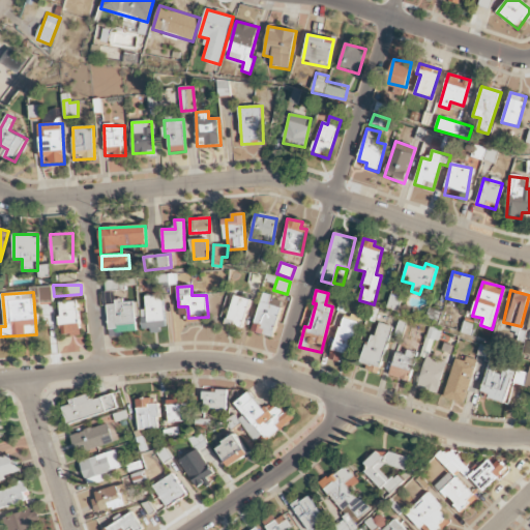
[(274,337),(281,307),(269,305),(271,295),(261,293),(254,333),(274,337)]
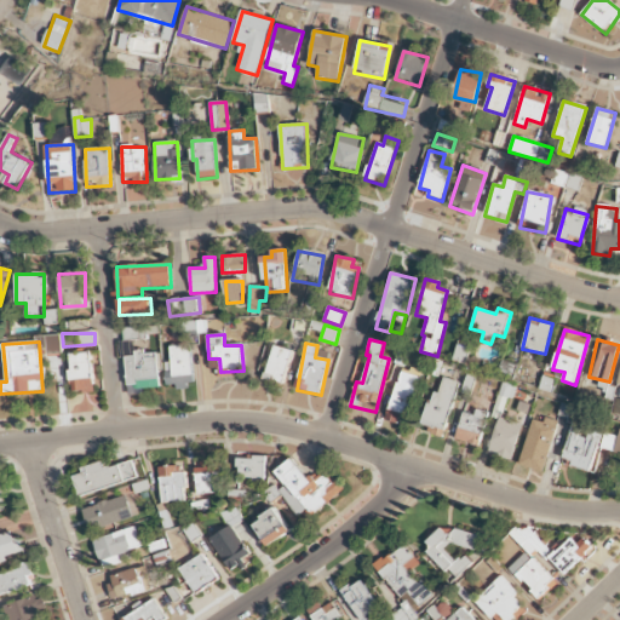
[(264,379),(283,384),(293,350),(274,345),(264,379)]
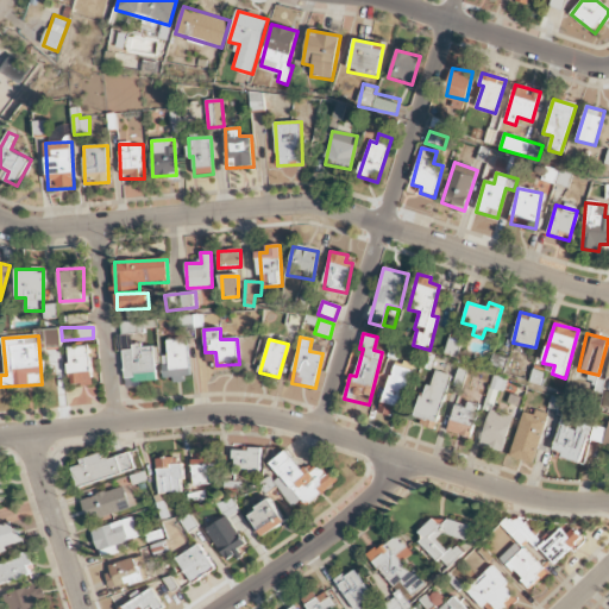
[(188,340),(163,340),(164,380),(189,380),(188,340)]
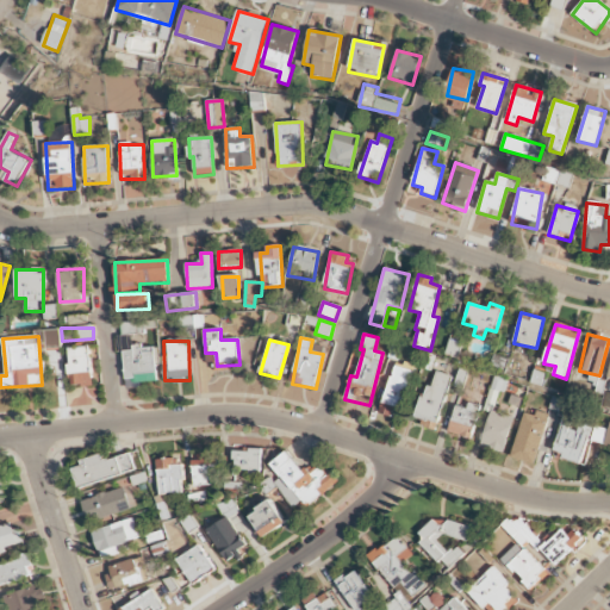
[(69,387),(92,386),(91,347),(68,348),(69,387)]
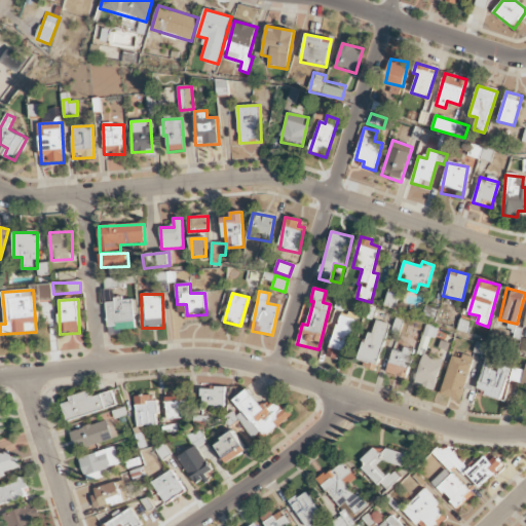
[(389,325),(376,321),(372,334),(366,333),(358,361),(377,366),(389,325)]
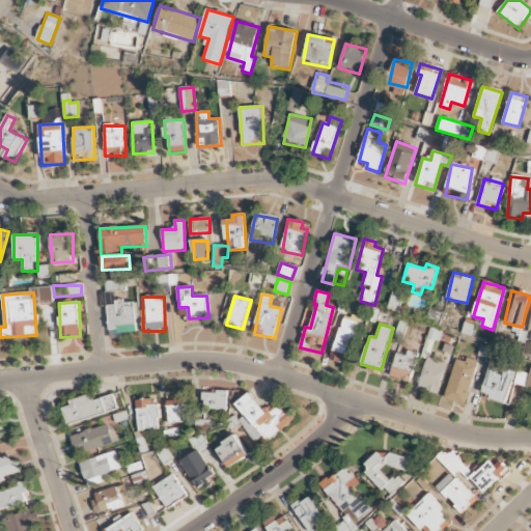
[(406,357),(396,354),(390,375),(410,383),(419,354),(408,351),(406,357)]
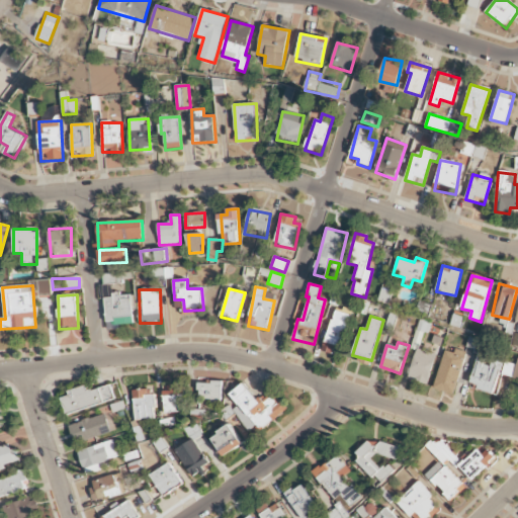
[(429,384),(435,353),(415,349),(409,380),(429,384)]
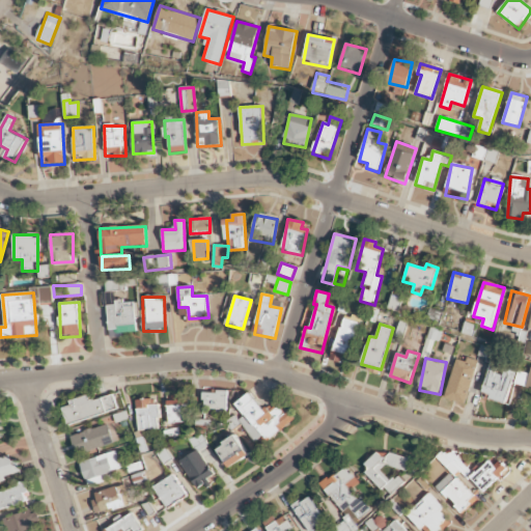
[(446,399),(467,404),(476,360),(466,358),(466,362),(454,360),(446,399)]
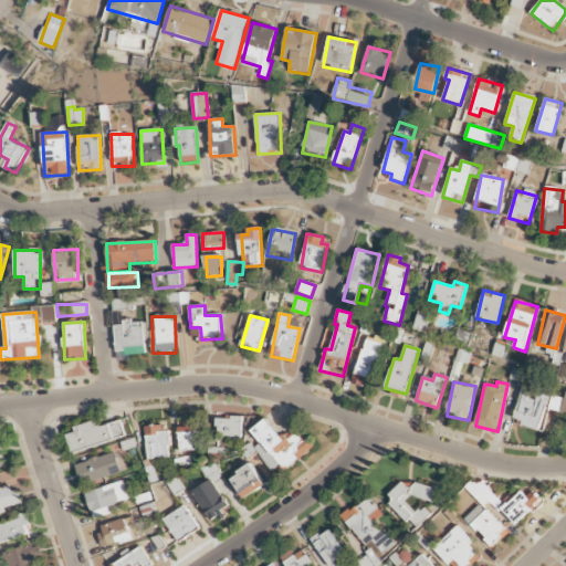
[(540,430),(548,395),(534,391),(535,390),(522,387),(513,422),(540,430)]
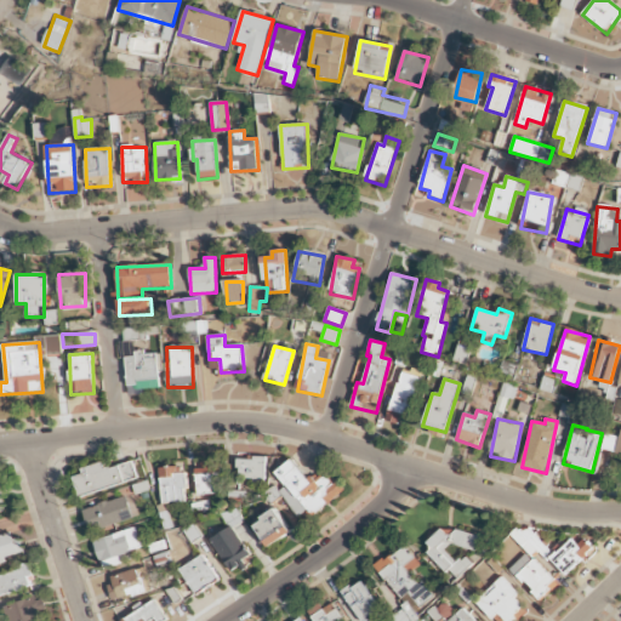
[(602,448),(614,450),(617,438),(605,434),(602,448)]
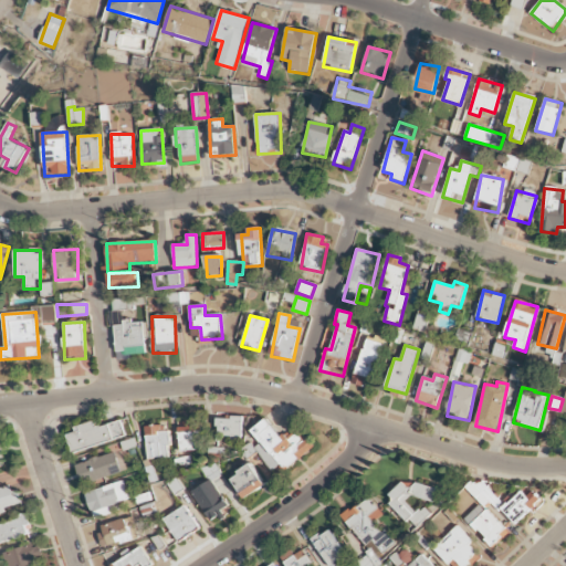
[(215,437),(241,438),(242,418),(216,417),(215,437)]
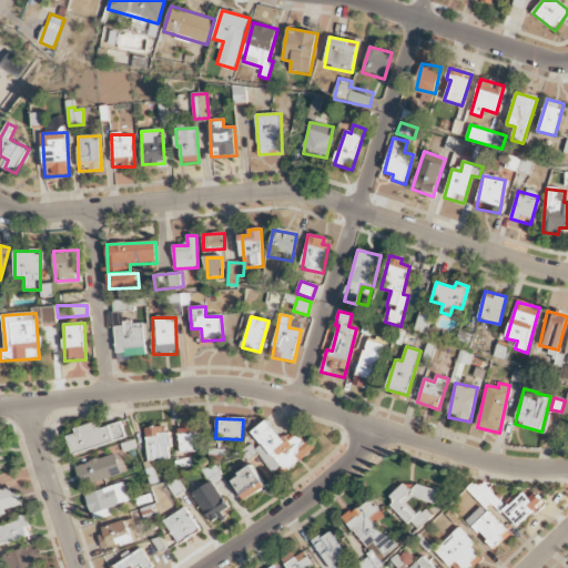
[(252,432),(261,445),(255,449),(272,474),(282,466),(286,470),(315,450),(302,432),(285,443),(269,419),(252,432)]
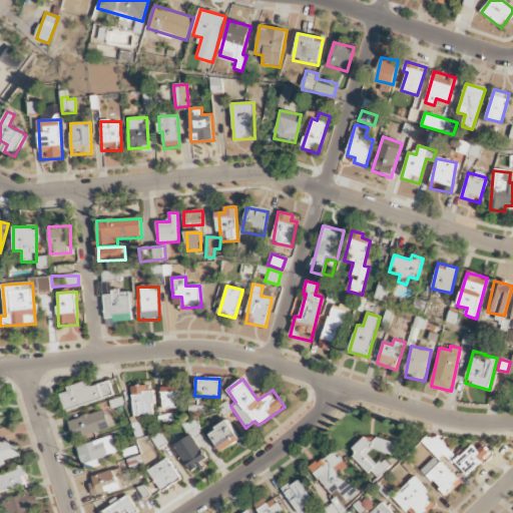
[(163,410),(181,408),(179,381),(160,383),(163,410)]
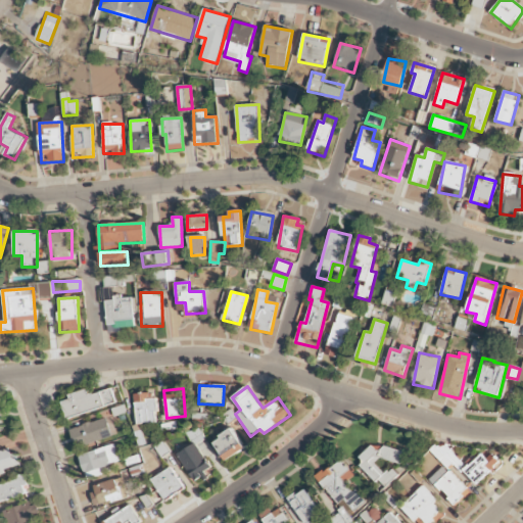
[(115,403),(111,389),(90,395),(89,390),(60,398),(66,418),(115,403)]
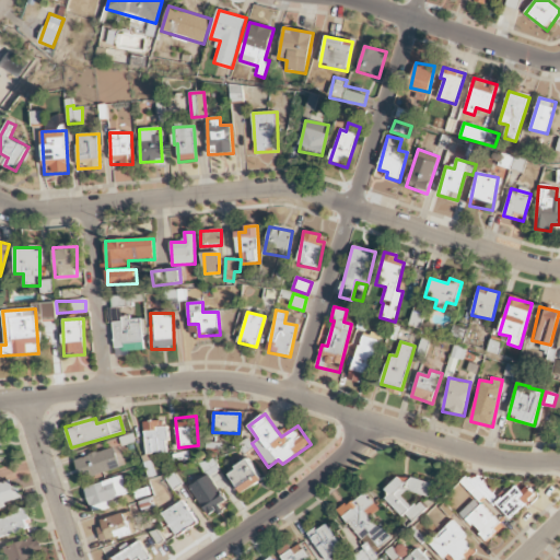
[(163,428),(162,420),(142,423),(147,454),(168,452),(165,428),(163,428)]
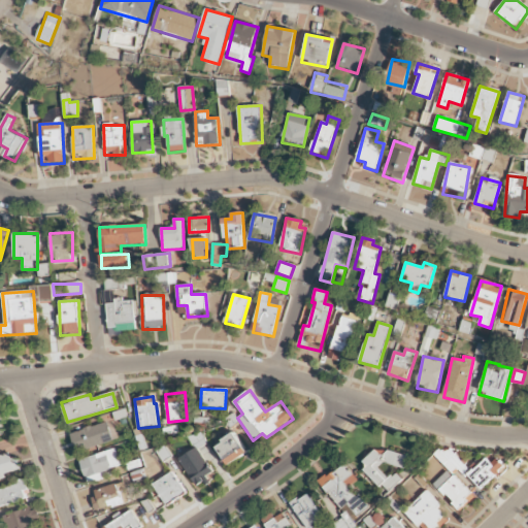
[(113,442),(108,422),(70,432),(76,453),(113,442)]
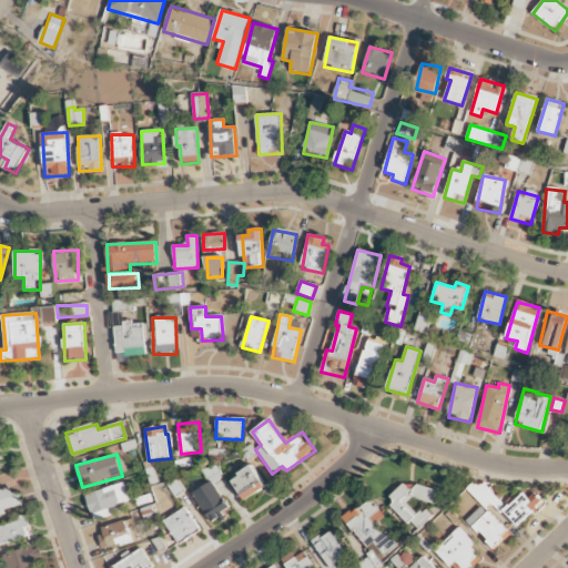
[(246,501),(266,487),(253,467),(232,479),(246,501)]
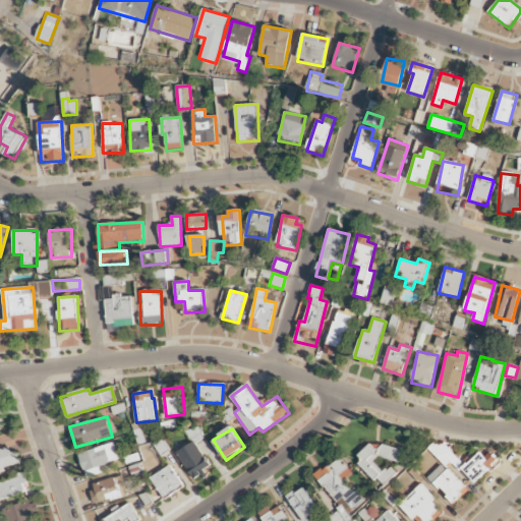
[(499,461),(487,449),(465,468),(442,441),(430,451),(445,467),(452,461),(473,484),(499,461)]
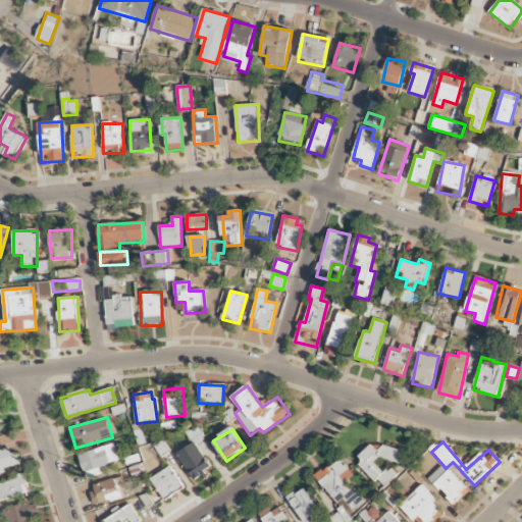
[(203,471),(210,468),(196,442),(177,453),(194,482),(206,476),(203,471)]
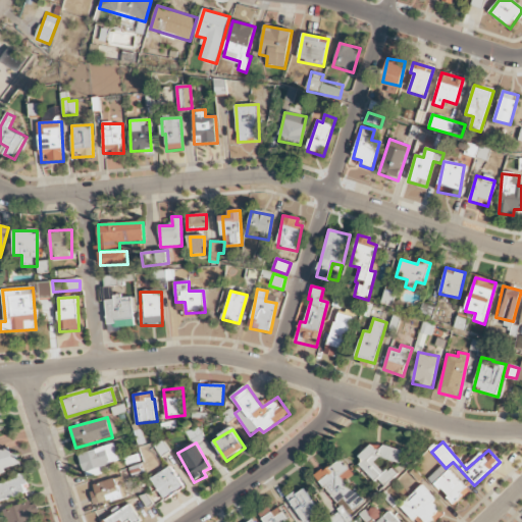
[(107,464),(119,460),(114,444),(79,456),(87,479),(109,471),(107,464)]
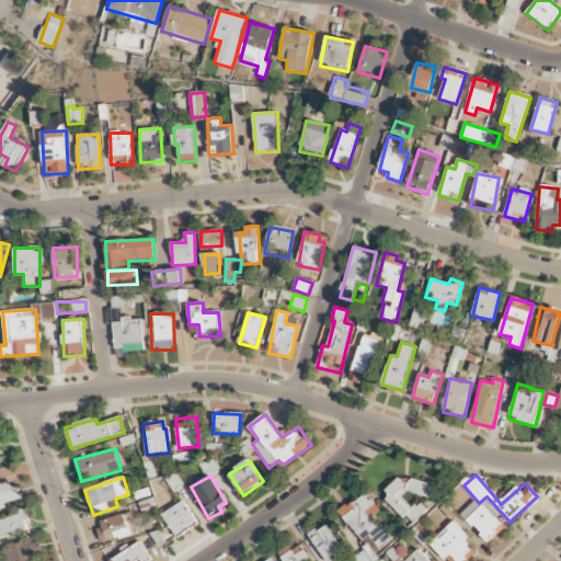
[(434,485),(412,479),(408,483),(397,479),(391,485),(386,500),(402,516),(415,521),(426,510),(420,503),(413,508),(401,497),(408,491),(430,499),(434,485)]
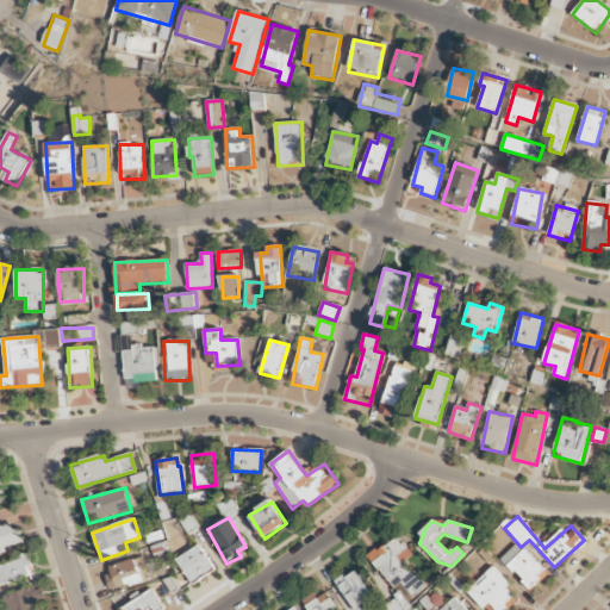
[(0,551),(22,546),(16,523),(0,527),(0,551)]
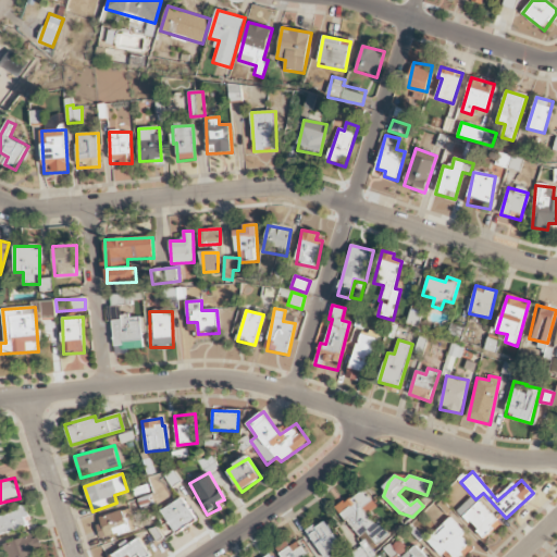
[(388,537),(369,512),(378,507),(363,489),(337,508),(363,543),(355,549),(359,556),(370,556),(375,554),(372,549),(388,537)]
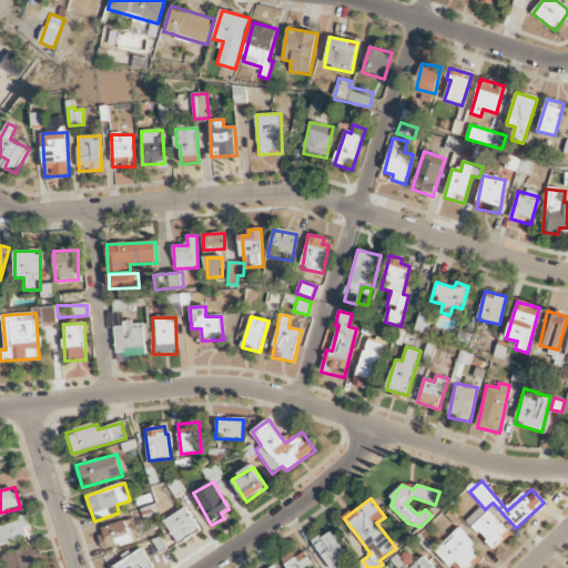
[(493,548),(508,534),(483,506),(467,520),(493,548)]
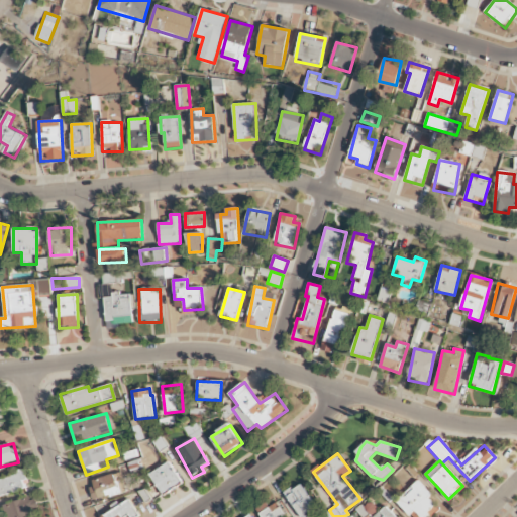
[(149,475),(164,496),(182,484),(169,462),(149,475)]
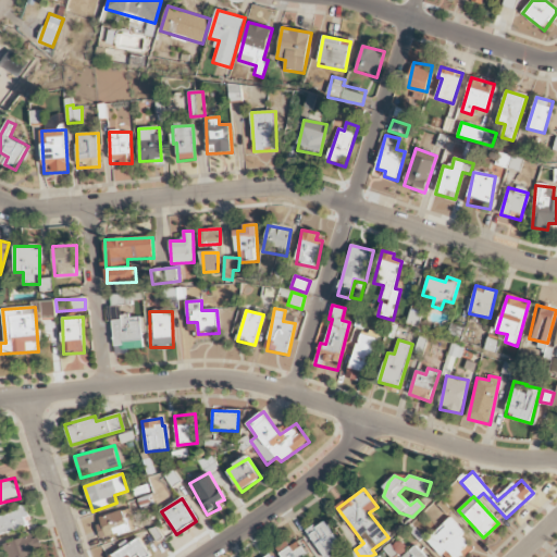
[(136,527),(130,508),(95,521),(101,540),(136,527)]
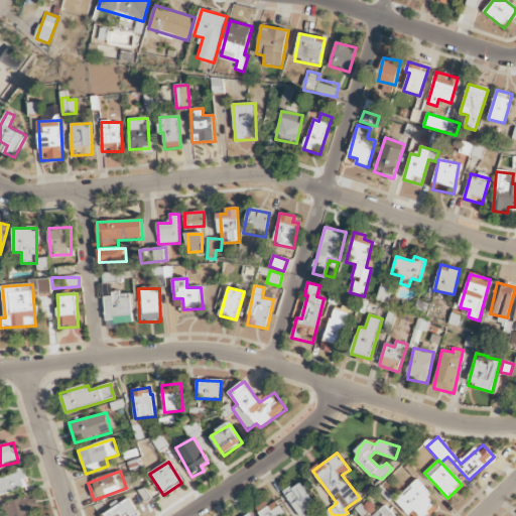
[(0,494),(28,489),(24,473),(0,478),(0,494)]
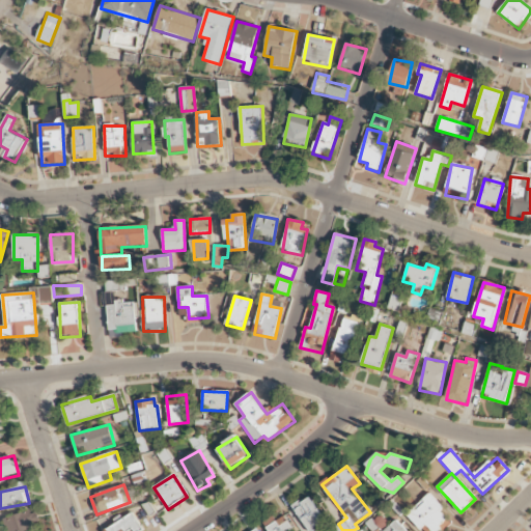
[(420,530),(425,525),(431,530),(440,530),(450,522),(440,512),(444,509),(429,494),(407,514),(420,530)]
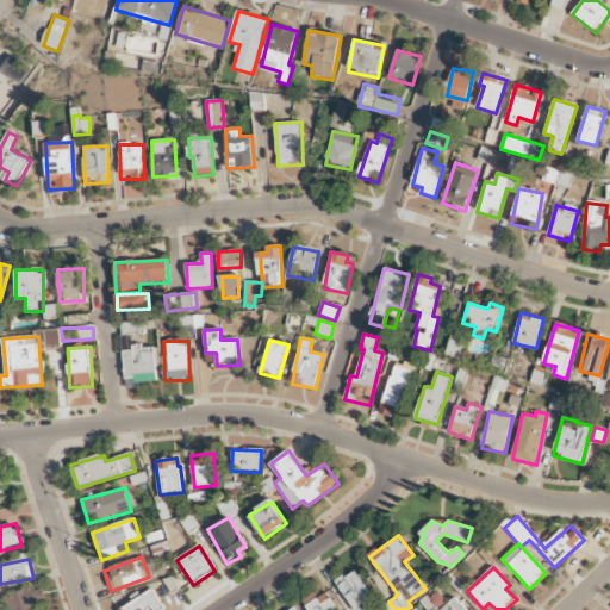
[(336,583),(353,609),(355,609),(373,599),(354,571),(336,583)]
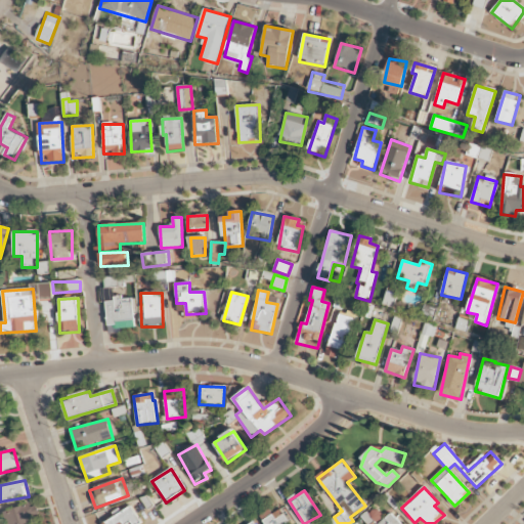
[(3,512),(6,523),(24,523),(35,521),(30,505),(3,512)]
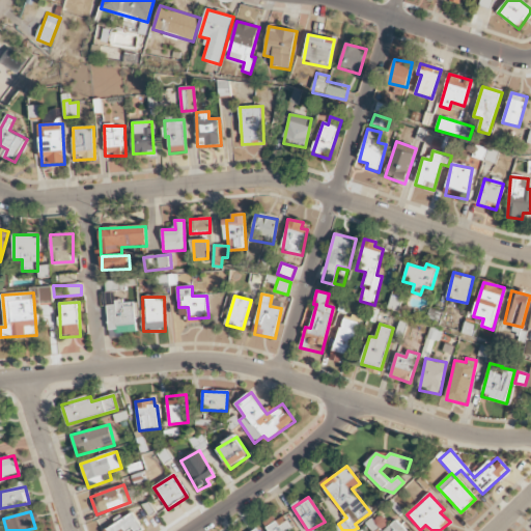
[(134,530),(141,530),(135,514),(106,528),(108,530),(129,530),(133,529),(134,530)]
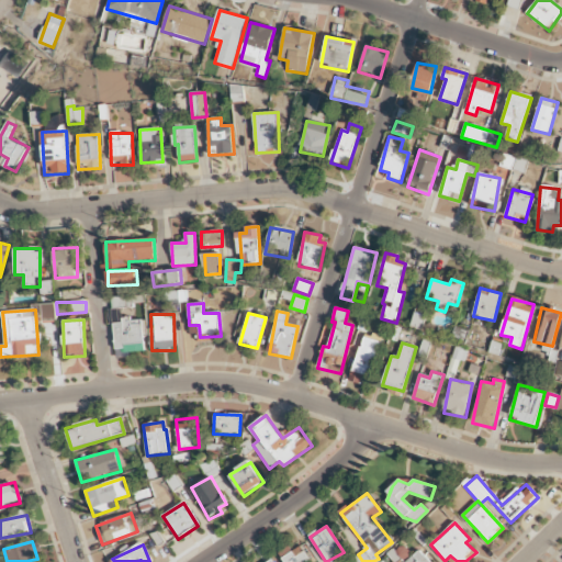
[(292,551),(289,547),(279,553),(283,561),(306,561),(310,560),(301,546),(292,551)]
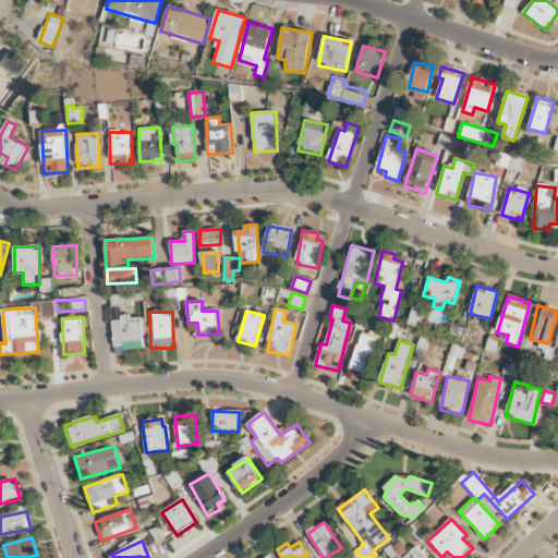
[(403,557),(426,557),(415,547),(403,557)]
